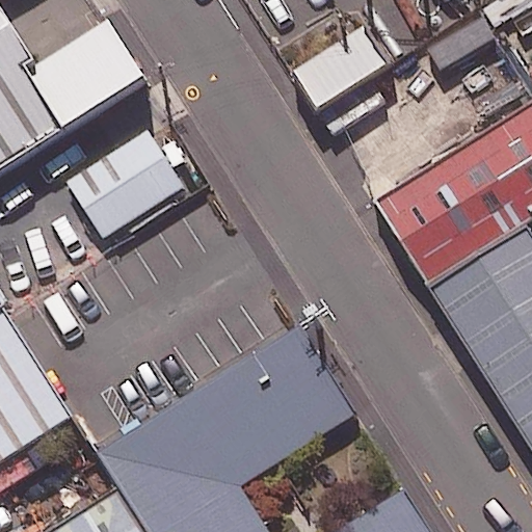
[(0,0),(0,188),(153,91),(115,34),(45,79),(0,8),(0,0)]
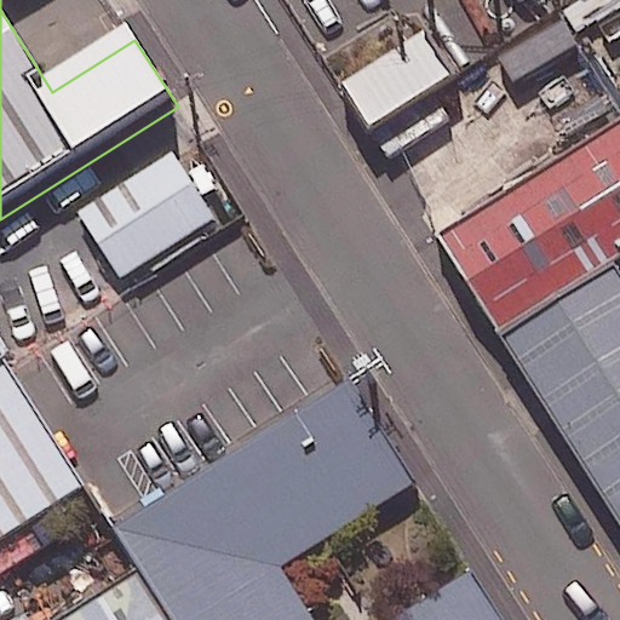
[(352,90),(380,135),(460,86),(431,40),(352,90)]
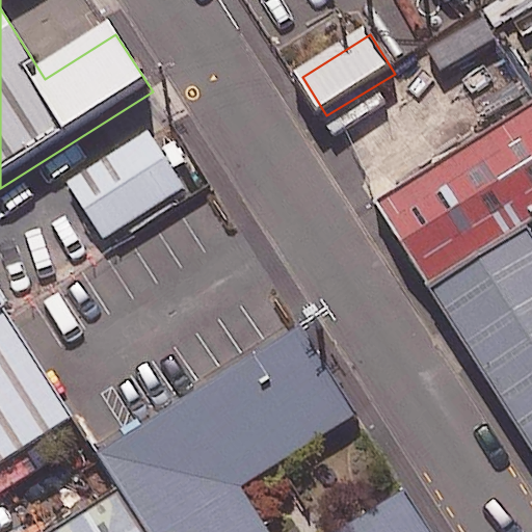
[(531,224),(531,104),(380,200),(435,286),(529,228),(531,224)]
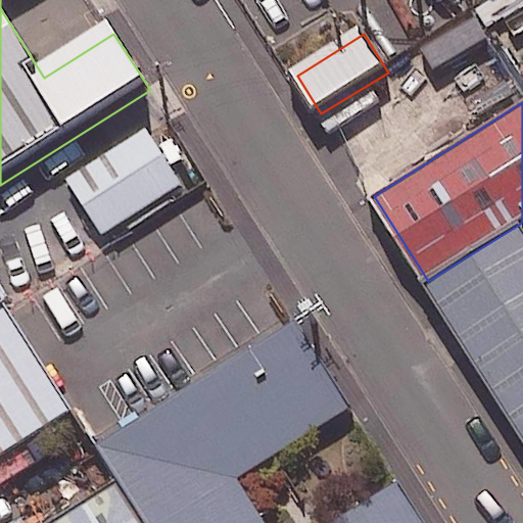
[(181,184),(157,147),(146,129),(66,180),(102,235),(181,184)]
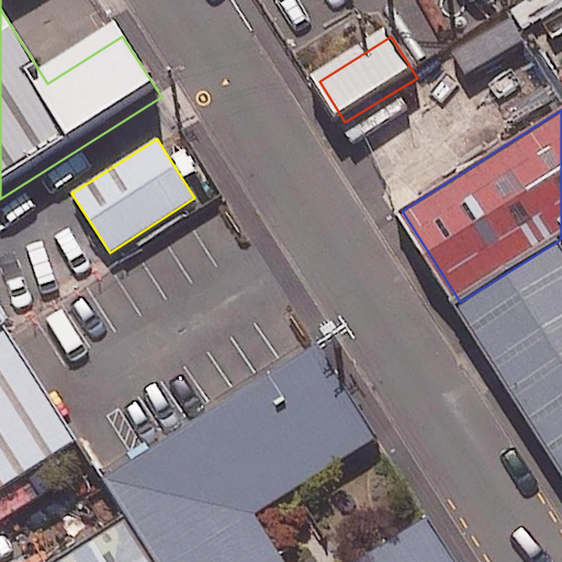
[(561,245),(559,240),(460,302),(561,463),(561,245)]
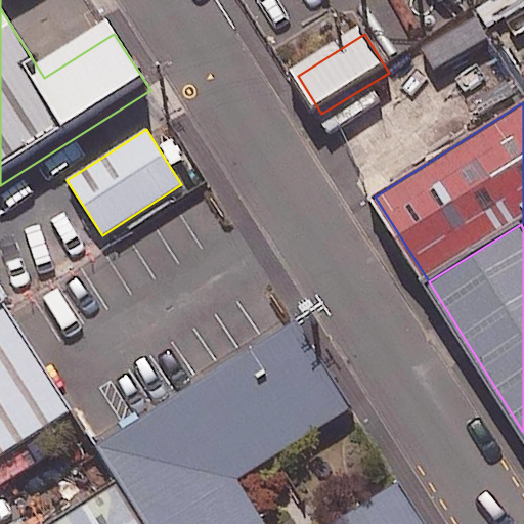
[(0,297),(0,323),(12,316),(0,297)]
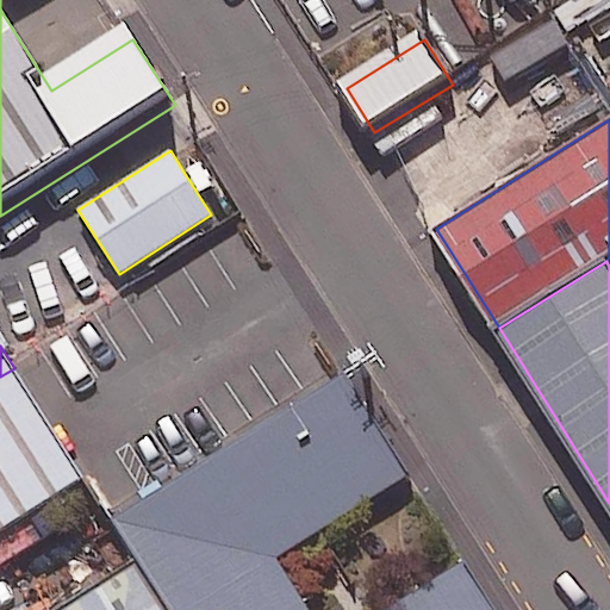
[(0,574),(49,545),(35,521),(89,486),(14,368),(0,377),(0,574)]
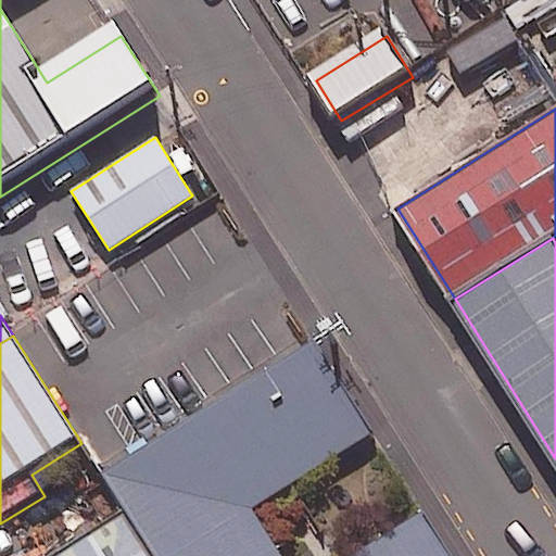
[(124,512),(151,555),(447,555),(418,507),(340,555),(277,555),(249,509),(370,434),(313,342),(100,475),(124,512)]
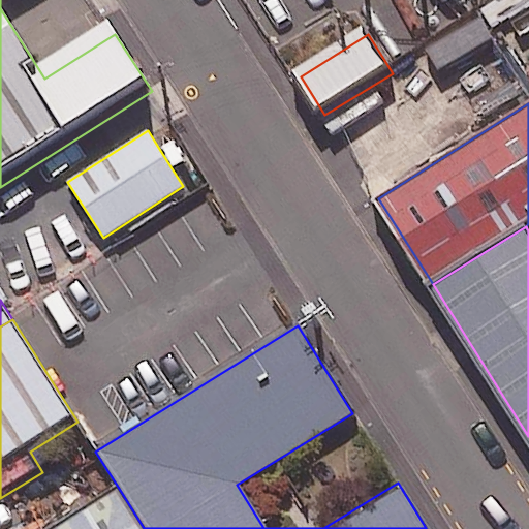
[(144,528),(118,487),(50,528),(144,528)]
